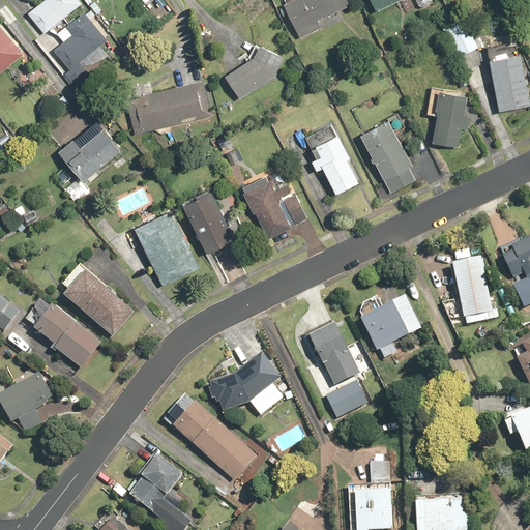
[(82,3),(80,0),(42,0),(28,12),(46,33),(82,3)]
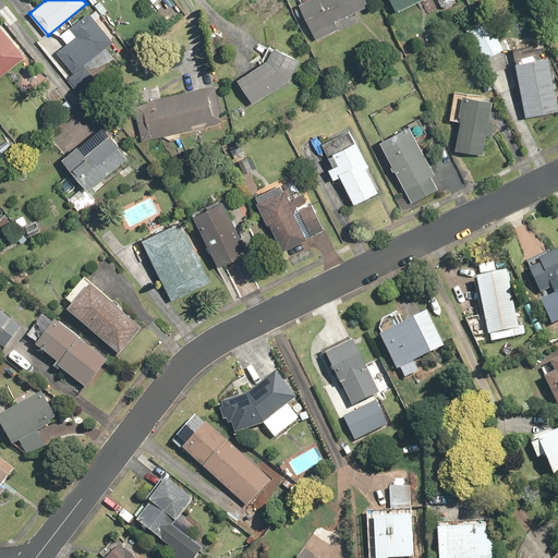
[(162,13),(172,5),(167,0),(157,0),(154,3),(162,13)]
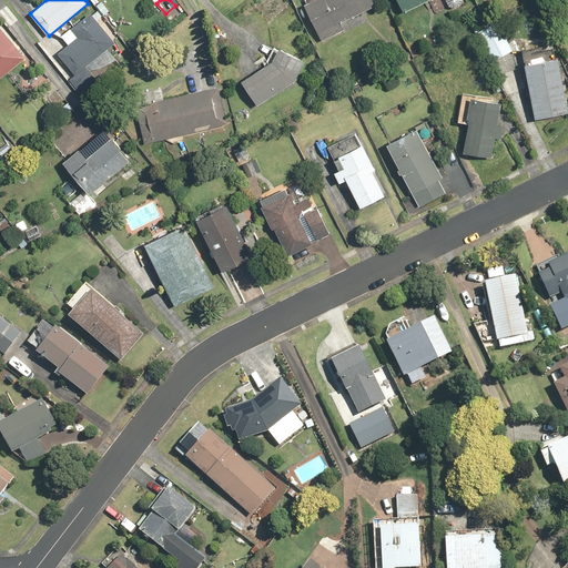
[(376,4),(373,0),(312,0),(304,3),(322,40),(350,27),(346,19),(376,4)]
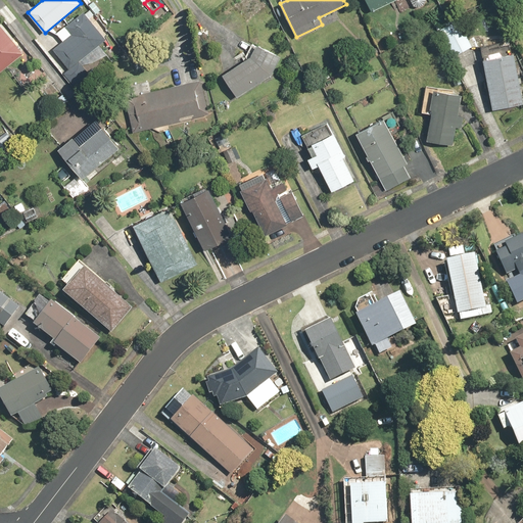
[(394,0),(367,0),(373,10),(394,0)]
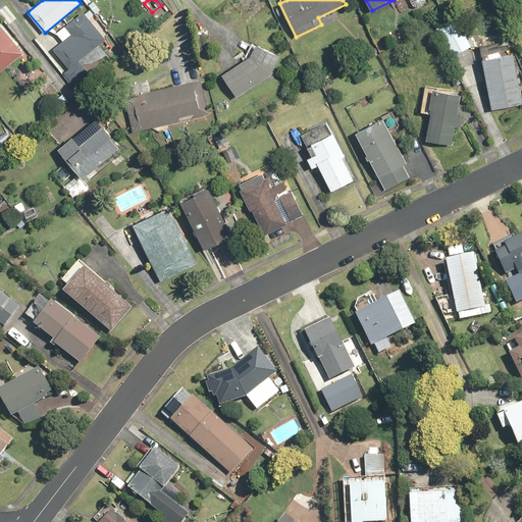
[(107,38),(84,10),(66,25),(71,33),(52,49),(68,68),(64,72),(75,86),(91,73),(80,61),(85,57),(88,60),(100,50),(97,46),(107,38)]
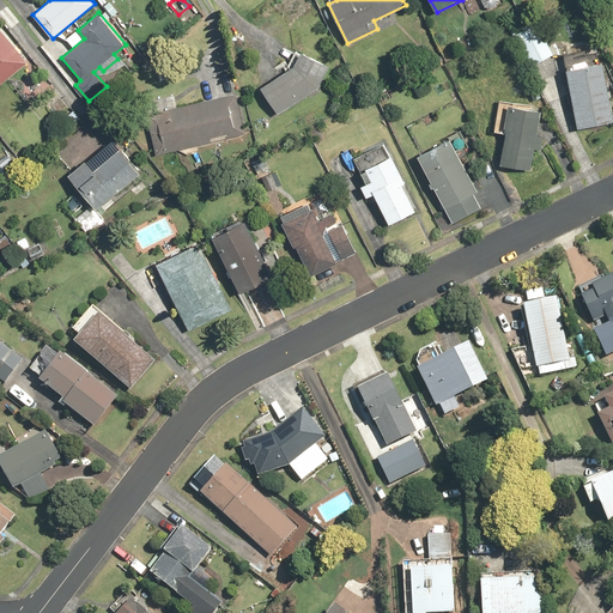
[(521,41),(532,64),(553,53),(534,18),(511,30),(517,43),(521,41)]
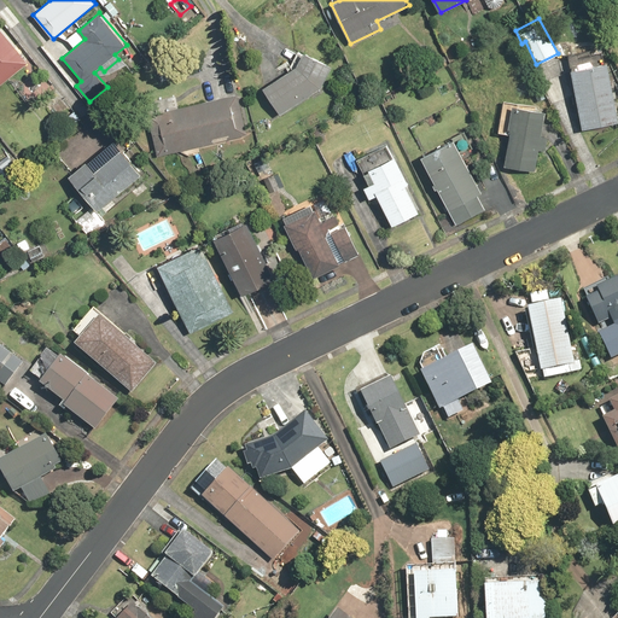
[(0,85),(29,60),(0,25),(0,85)]
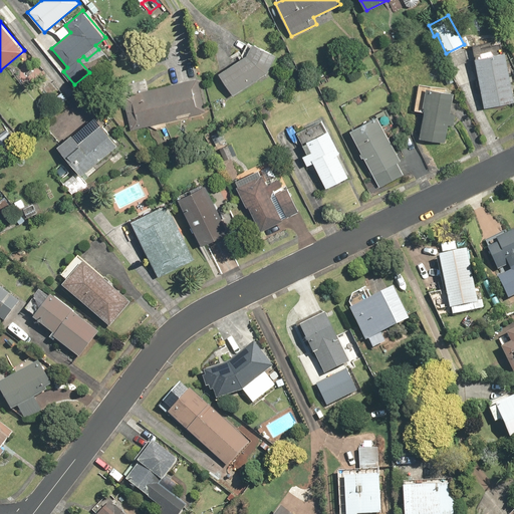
[(219,71),(234,95),(266,75),(275,54),(252,43),(247,54),(219,71)]
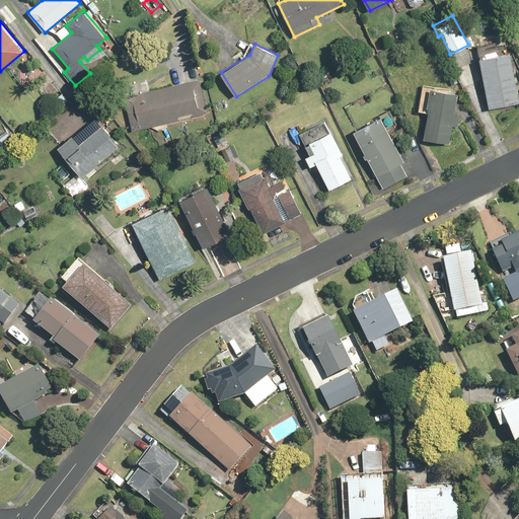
[(518,100),(510,53),(480,58),(490,107),(518,102),(518,100)]
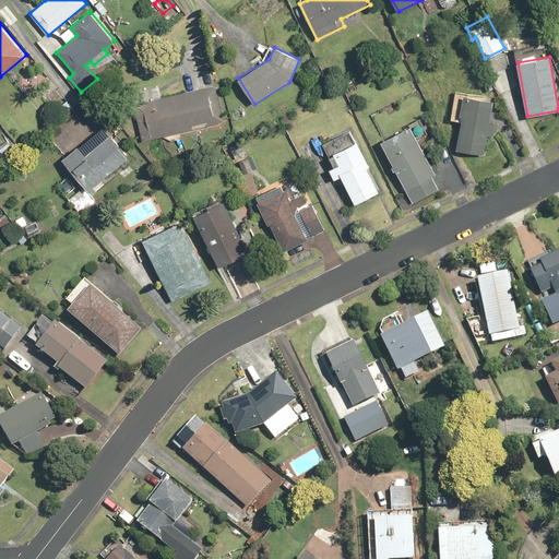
[(132,92),(143,141),(224,122),(215,84),(161,97),(158,86),(132,92)]
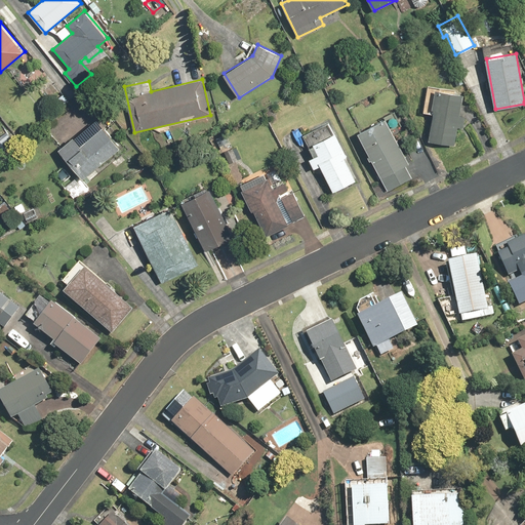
[(462,89),(428,85),(423,111),(434,113),(430,140),(455,144),(462,89)]
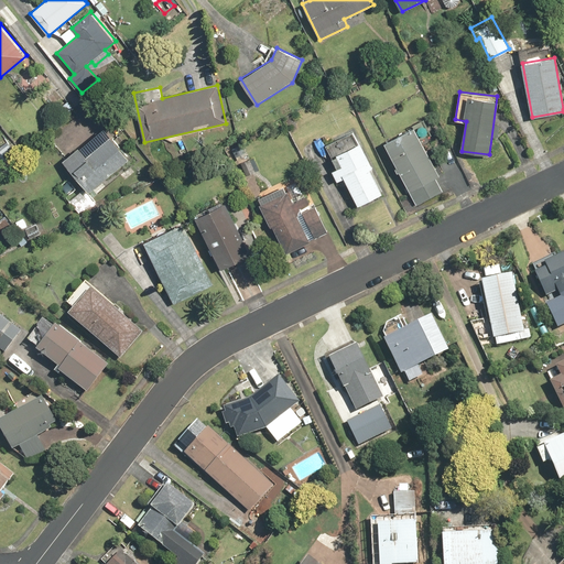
[(89,191),(130,156),(107,128),(82,149),(79,147),(64,160),(87,188),(72,201),(80,210),(96,198),(89,191)]
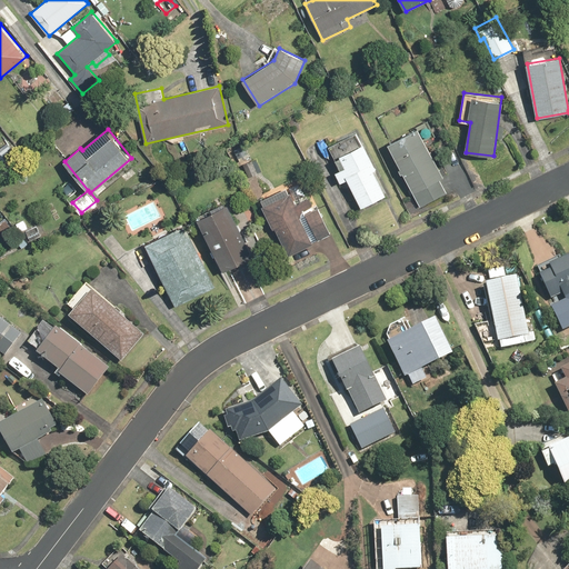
[(419,129),(389,145),(420,207),(466,183),(458,169),(442,177),(419,129)]
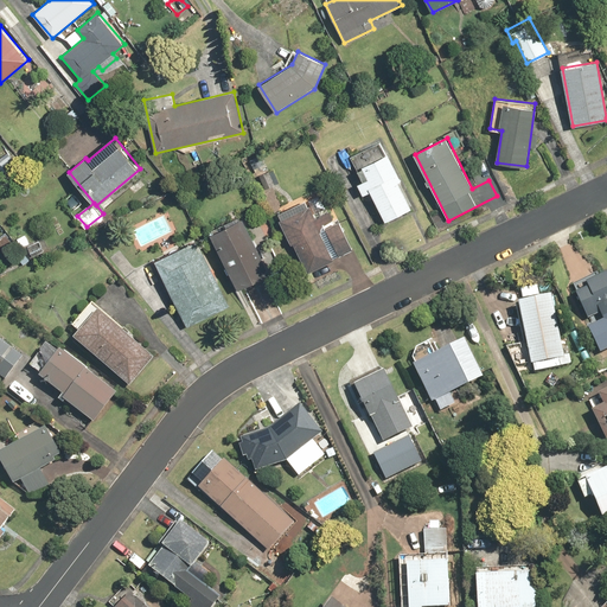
[(363,193),(370,190),(384,221),(413,208),(400,180),(402,179),(389,153),(362,166),(368,178),(358,183),(363,193)]
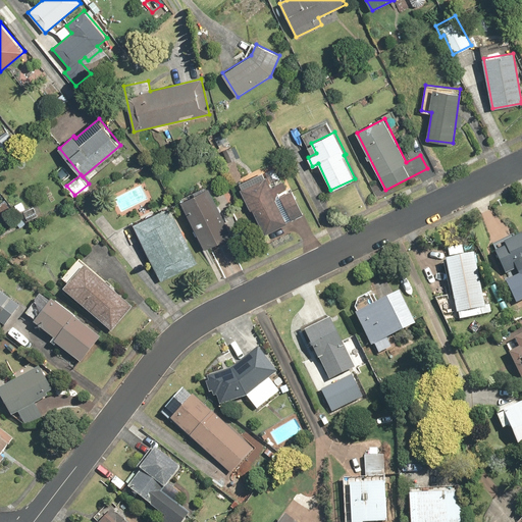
[(263,170),(238,183),(263,233),(303,213),(280,168),(265,175),(263,170)]
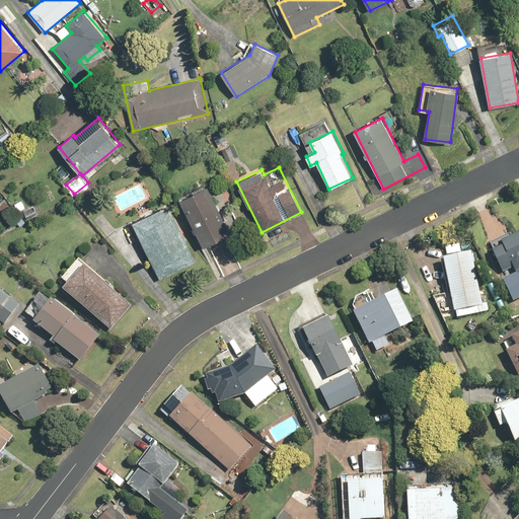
[(231,233),(207,186),(180,199),(205,247),(231,233)]
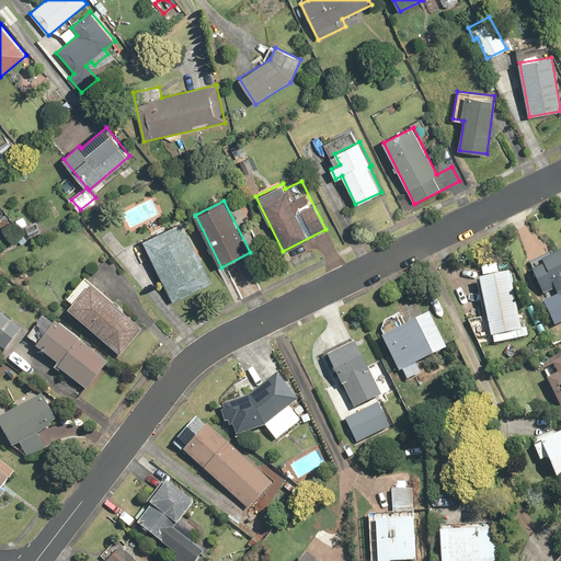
[(42,231),(37,221),(29,226),(23,216),(12,221),(23,241),(42,231)]
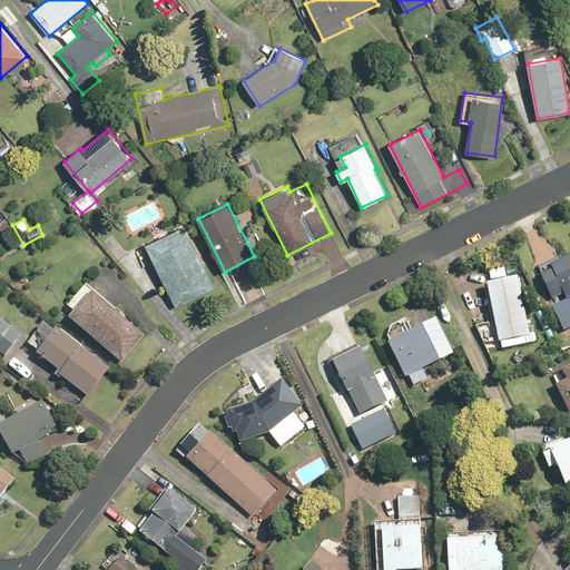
[(186,225),(146,244),(176,306),(216,287),(186,225)]
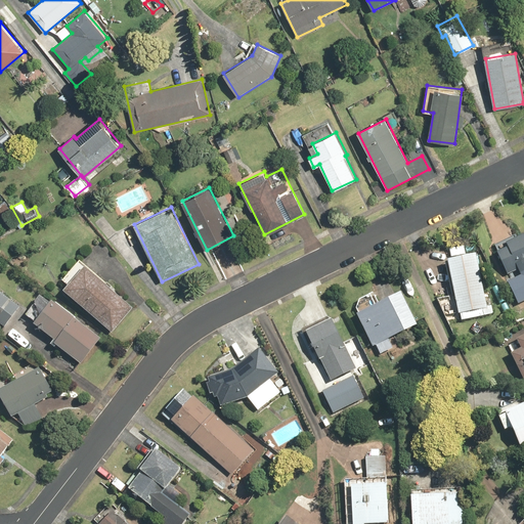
[(509,247),(497,253),(508,274),(518,270),(523,281),(523,285),(513,291),(519,303),(523,300),(523,233),(506,243),(509,247)]
